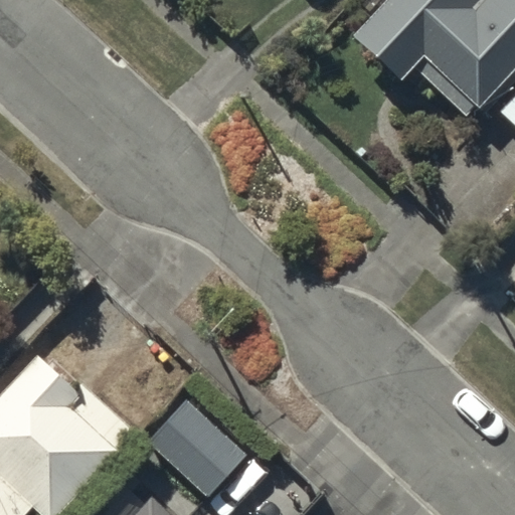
[(514,69),(514,0),(384,0),(352,35),(400,80),(413,66),(469,119),(514,69)]
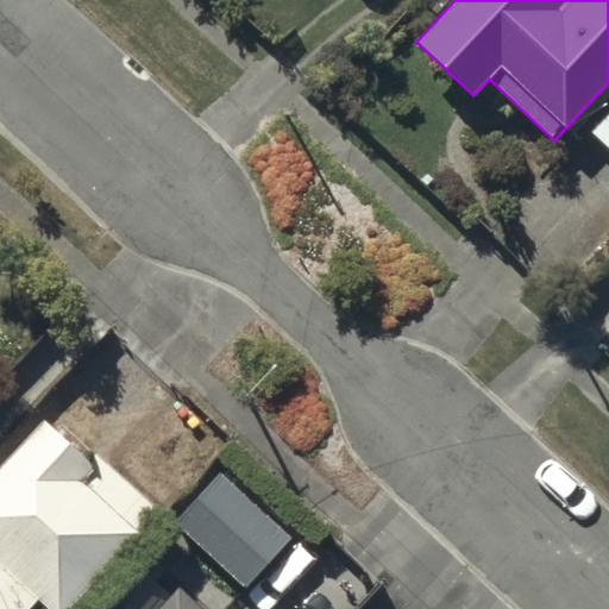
[(608,118),(595,133),(608,145),(608,118)]
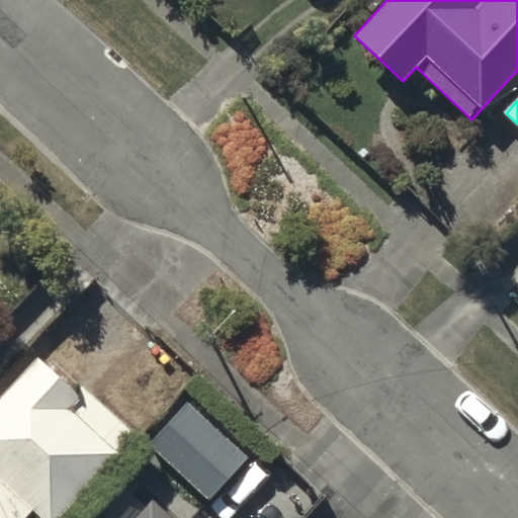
[(76,395),(38,360),(0,402),(0,517),(25,517),(34,510),(42,517),(58,517),(135,436),(83,387),(76,395)]
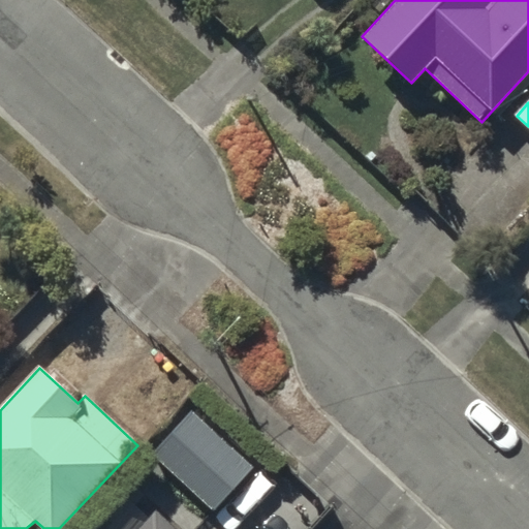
[(252,468),(190,412),(152,456),(213,511),(252,468)]
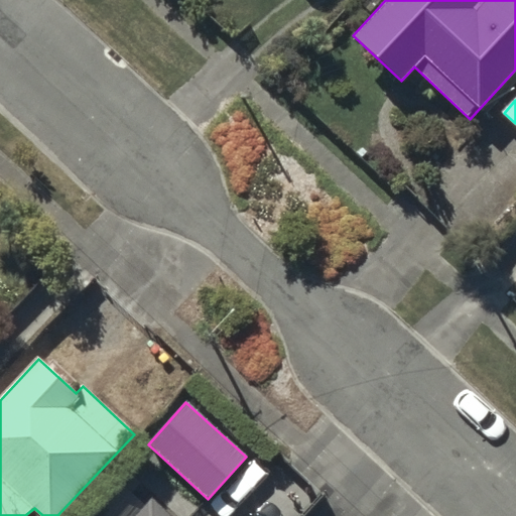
[(169,515),(152,499),(136,515),(169,515)]
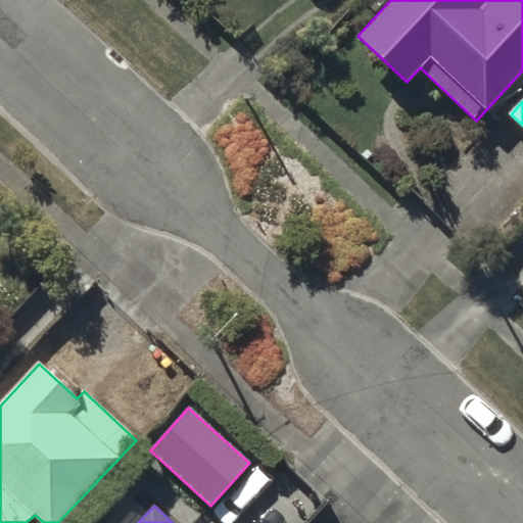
All buildings are outlined.
